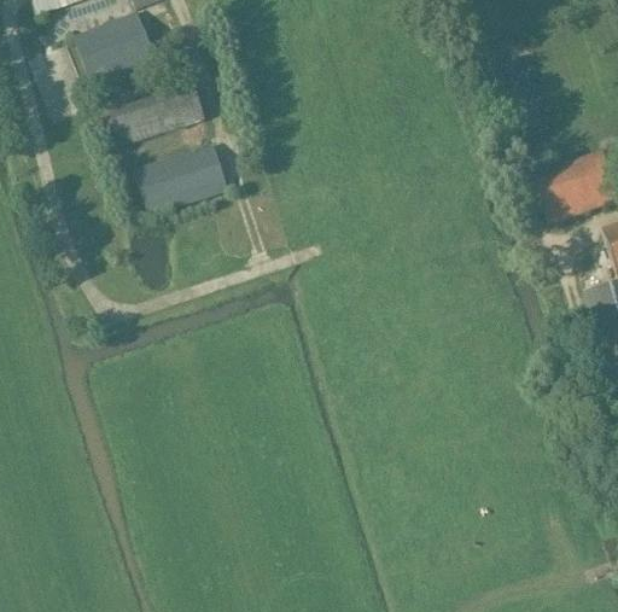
[(30,0),(36,15),(77,0),(133,0),(135,7),(156,0),(30,0)]
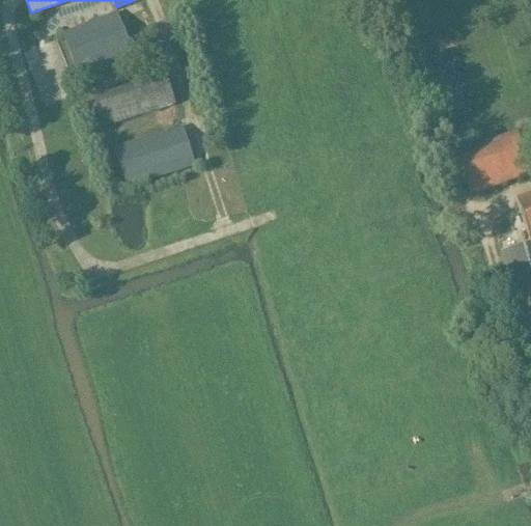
[(79,73),(133,53),(117,10),(62,30),(79,73)]
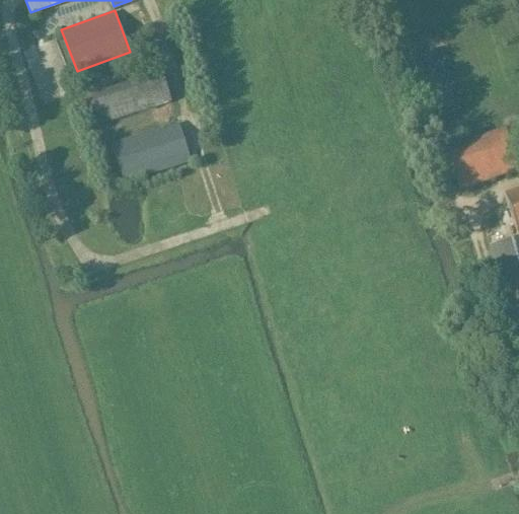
[(124,178),(191,158),(179,122),(113,142),(124,178)]
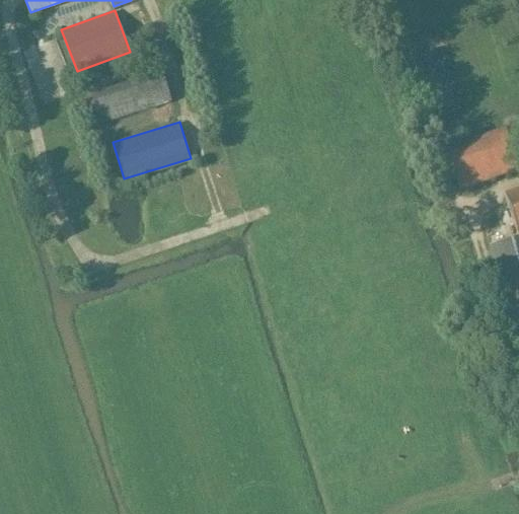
[(460,188),(518,167),(518,166),(506,127),(446,147),(460,188)]
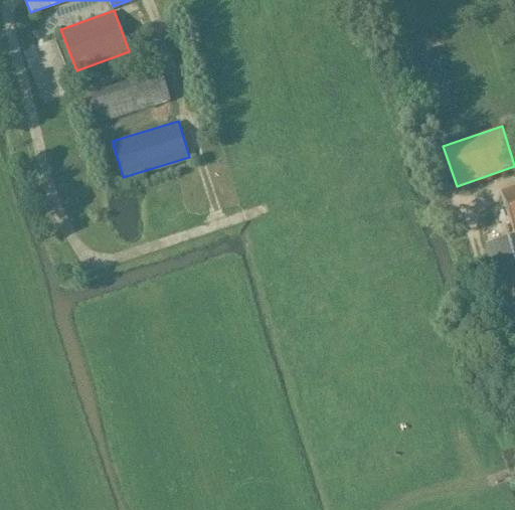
[(514,187),(503,191),(514,230),(514,187)]
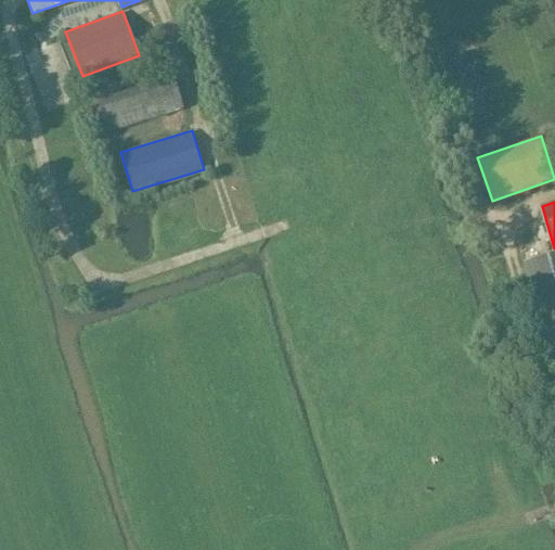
[(554,250),(521,261),(523,261),(550,353),(554,350),(554,250)]
